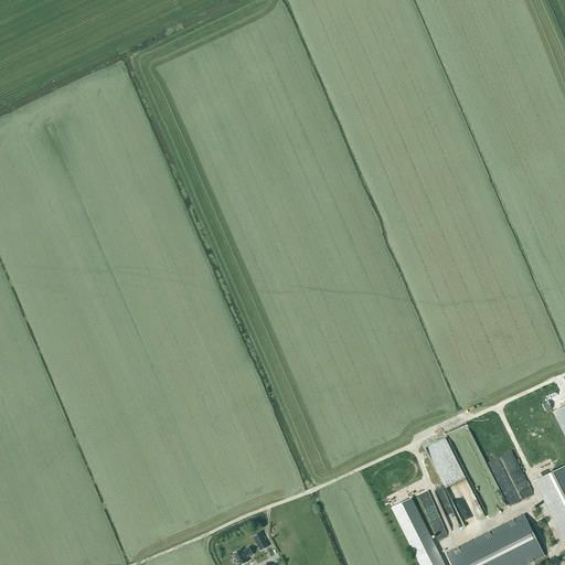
[(550,403),(543,406),(546,413),(552,411),(550,403)]
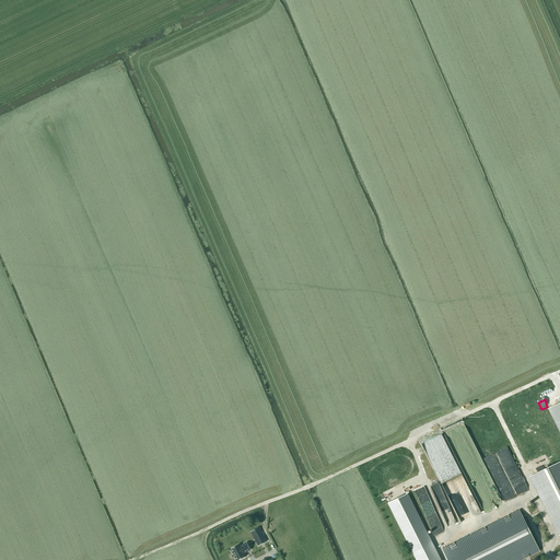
[(559,462),(531,477),(559,535),(559,404),(549,409),(559,430),(559,462)]
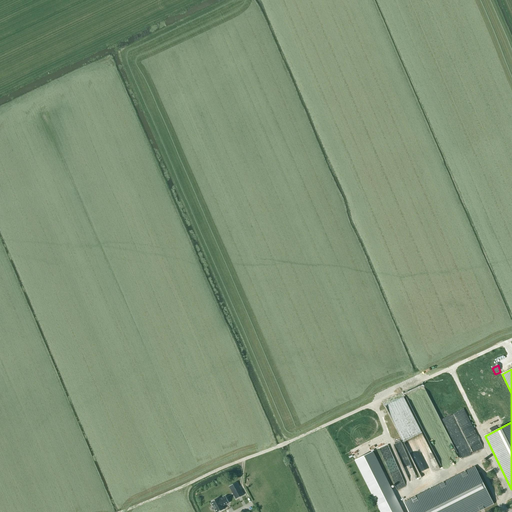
[(436,413),(425,386),(406,394),(419,425),(426,423),(424,418),(436,413)]
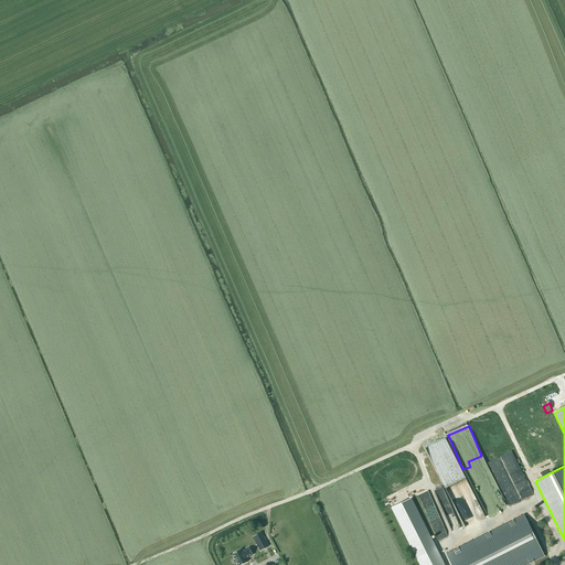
[(446,439),(426,449),(438,475),(447,470),(445,467),(447,466),(446,462),(444,464),(438,451),(444,449),(444,450),(450,447),(446,439)]
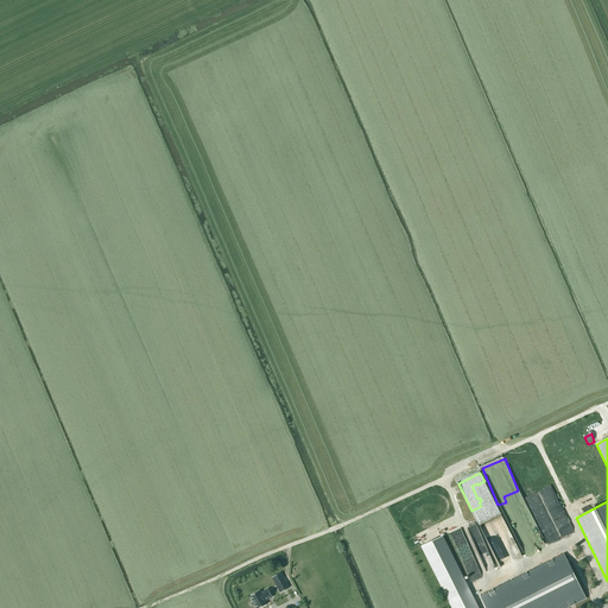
[(517,537),(505,507),(498,510),(517,559),(526,556),(518,536),(517,537)]
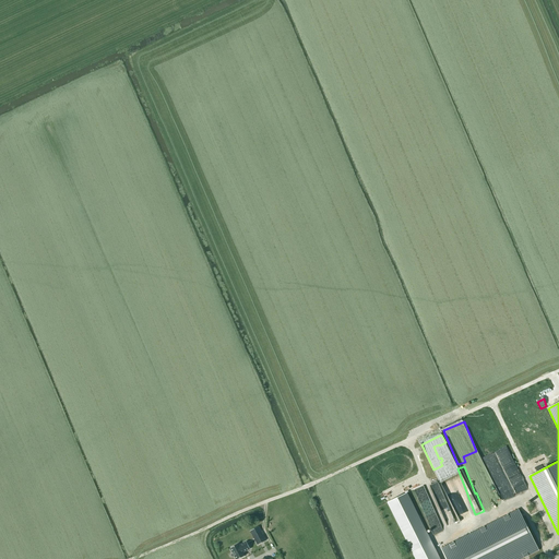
[(521,558),(538,550),(519,510),(441,549),(445,558),(521,558)]
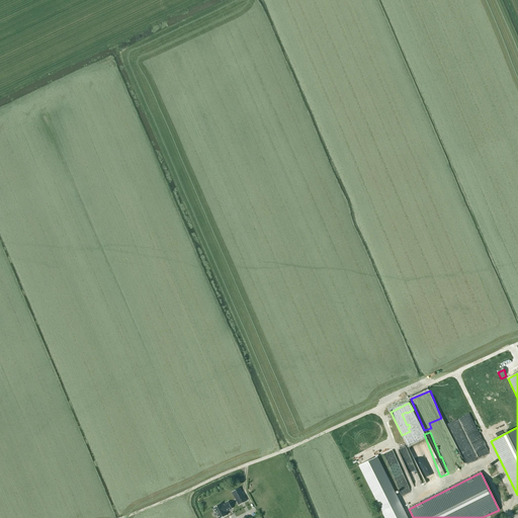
[(370,491),(383,517),(406,517),(389,482),(370,491)]
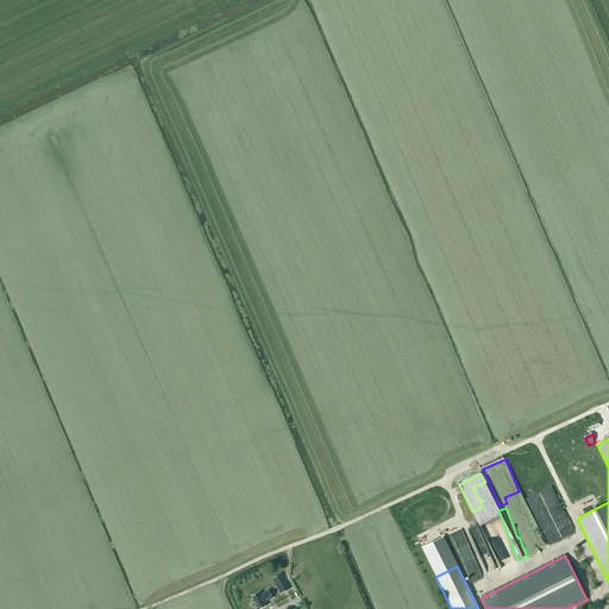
[(282,575),(272,579),(281,594),(289,589),(282,575)]
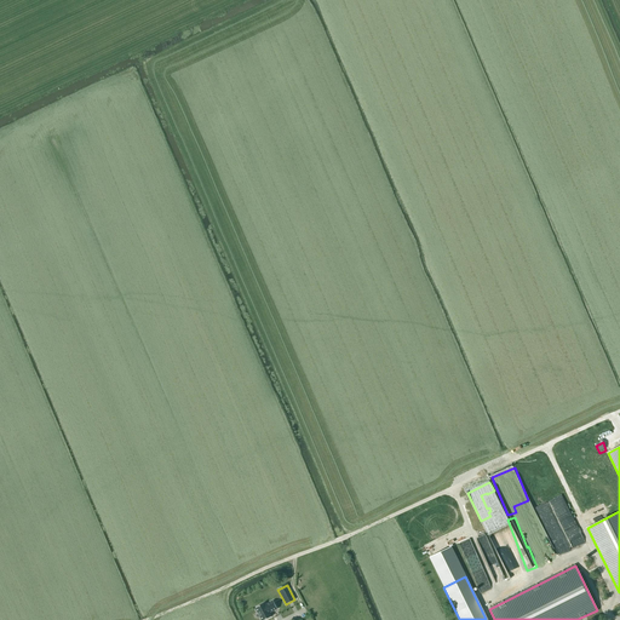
[(265,603),(256,608),(262,619),(264,619),(271,616),(270,613),(277,609),(274,601),(265,606),(265,603)]
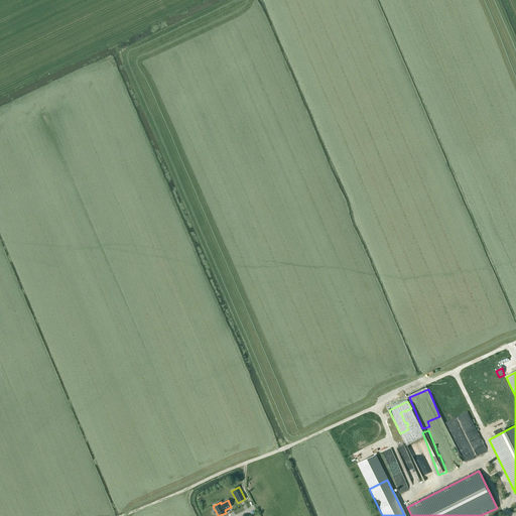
[(208,510),(205,503),(199,506),(202,512),(208,510)]
